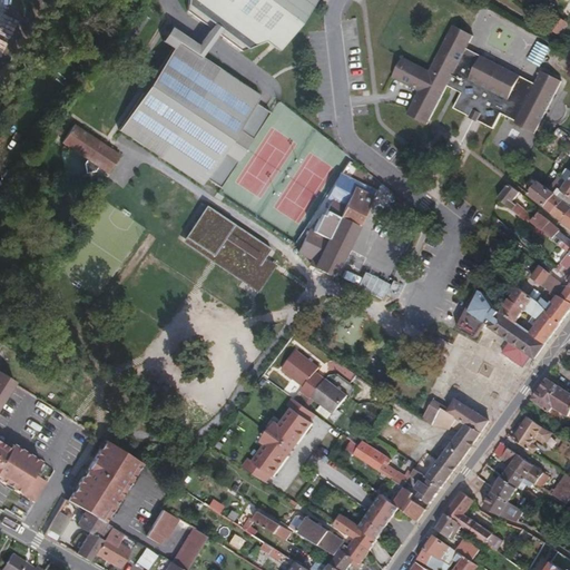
[(265,38),(278,47),(298,21),(287,13),(283,21),(254,0),(185,0),(185,5),(244,47),(265,38)]
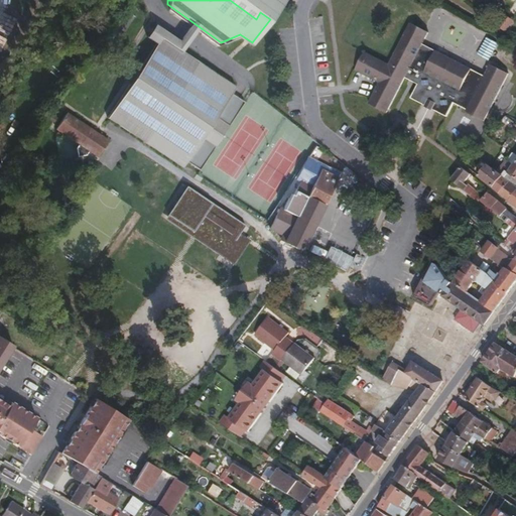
[(274,13),(256,0),(230,0),(256,19),(260,12),(270,19),(274,13)]
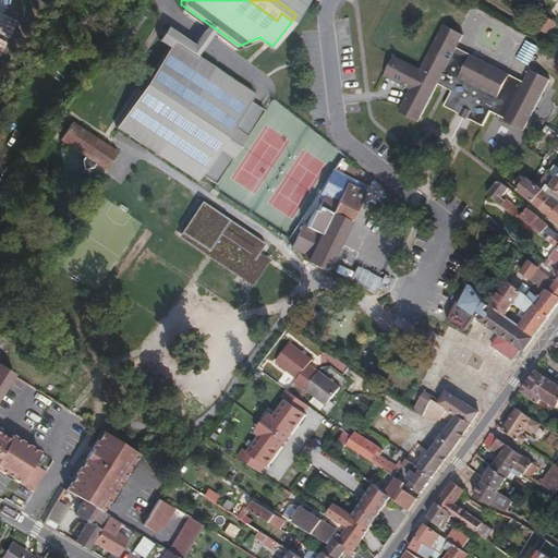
[(277,0),(296,14),(306,0),(277,0)]
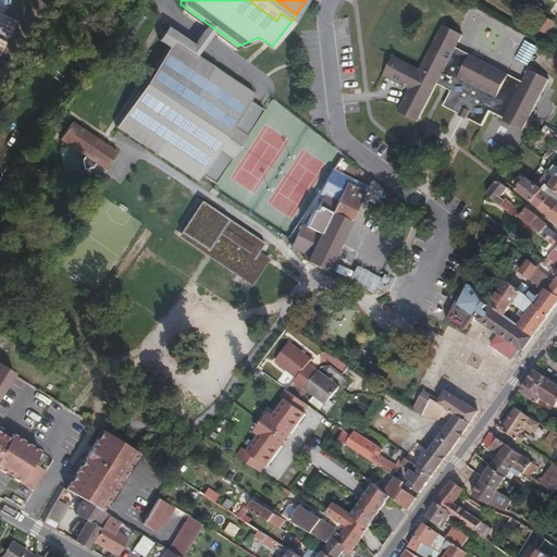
[(181,4),(180,10),(202,27),(209,32),(233,48),(238,46),(181,4)]
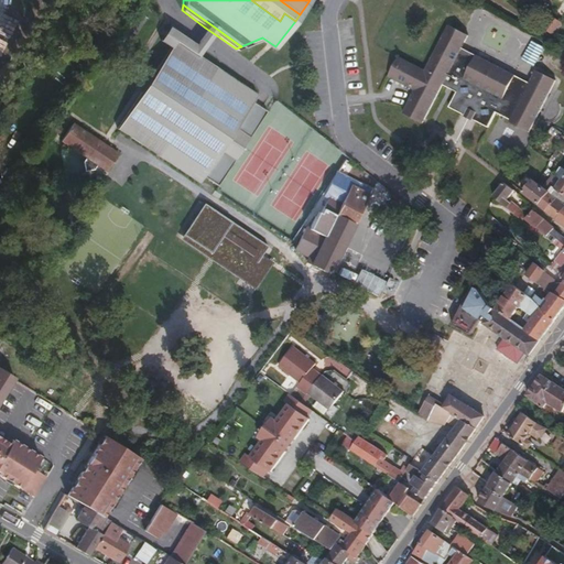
[(543,29),(553,34),(561,22),(551,15),(543,29)]
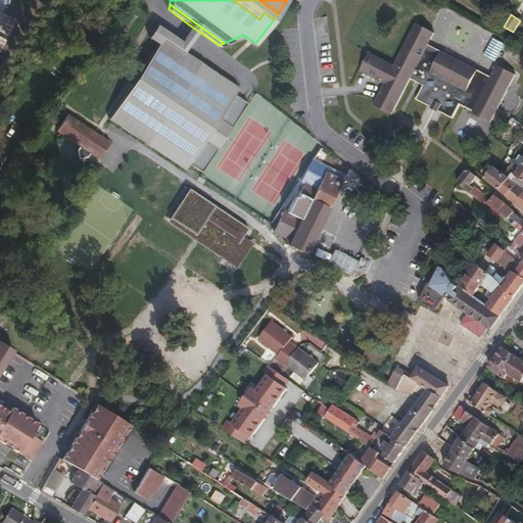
[(383,83),(381,87),(398,99),(410,79),(423,85),(415,99),(430,106),(433,100),(440,104),(437,110),(452,119),(460,104),(472,111),(471,113),(489,123),(515,76),(496,65),(489,77),(427,44),(433,32),(421,26),(415,22),(392,65),(368,52),(359,69),(383,83)]
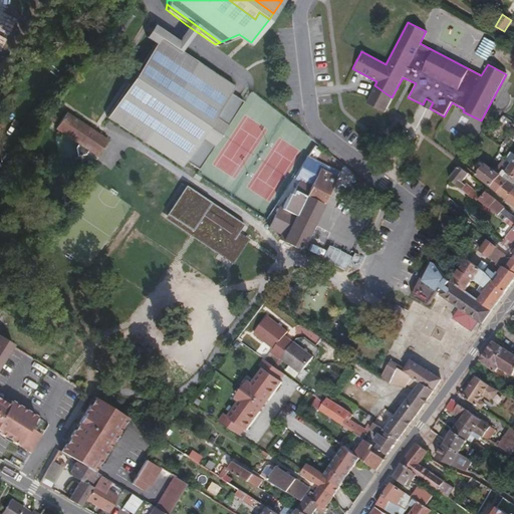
[(164,41),(168,35),(152,24),(144,36),(155,43),(104,117),(178,166),(182,160),(195,169),(240,103),(236,100),(227,94),(232,87),(179,50),(164,41)]
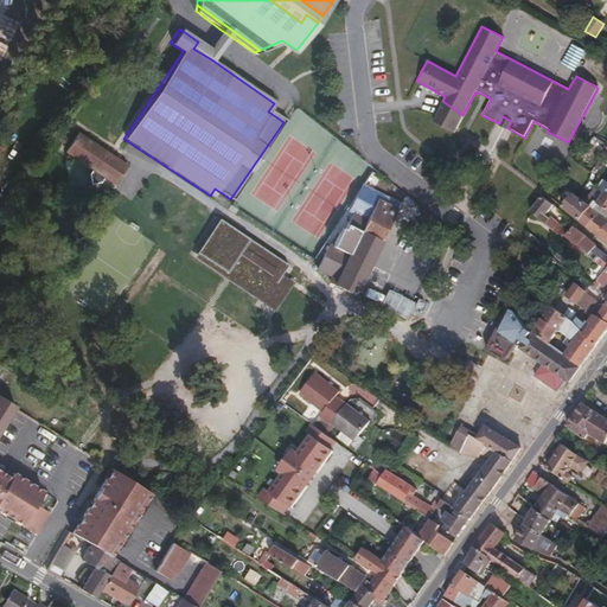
[(221,30),(219,31),(217,34),(224,40),(227,37),(228,34),(221,30)]
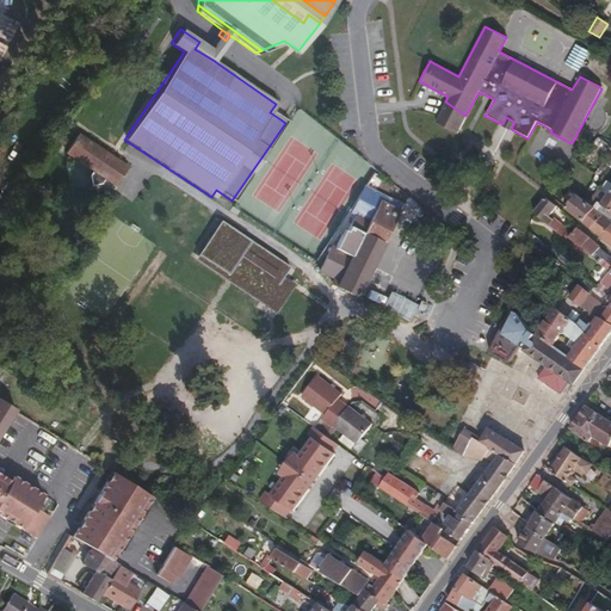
[(215,39),(210,47),(209,49),(216,54),(217,53),(222,45),(226,41),(218,35),(215,39)]
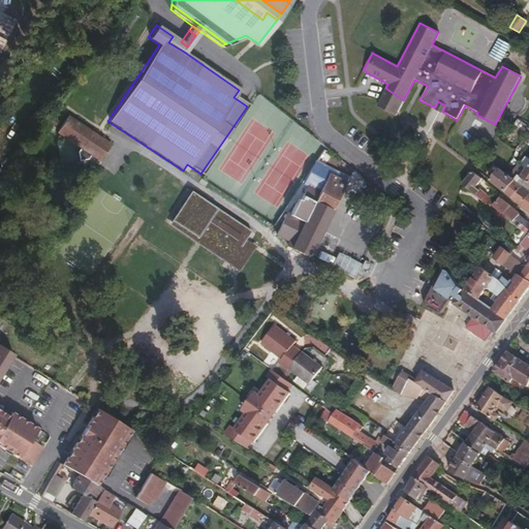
[(184,52),(187,47),(181,42),(173,36),(168,42),(184,52)]
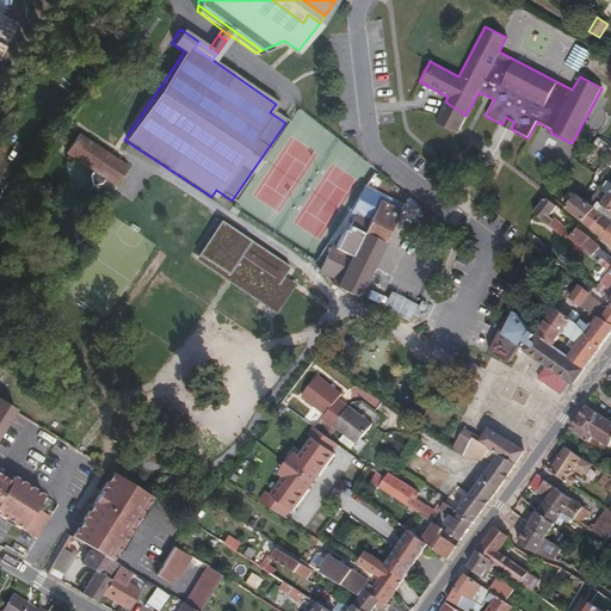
[(466,116),(445,102),(440,111),(461,125),(466,116)]
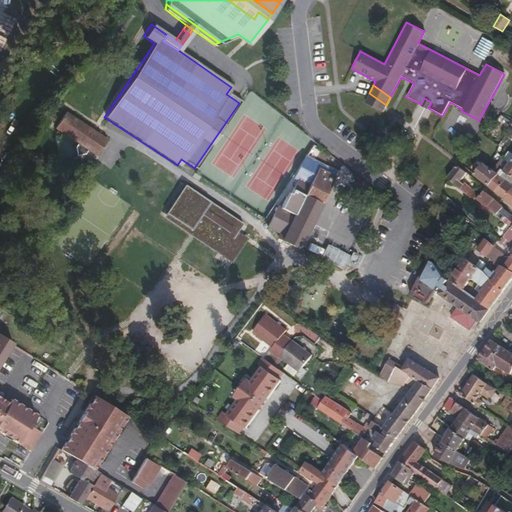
[(364,102),(382,112),(386,105),(369,93),(364,102)]
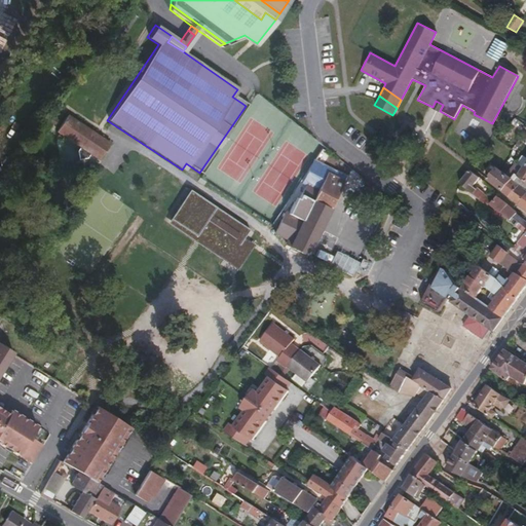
[(440,111),(443,105),(436,101),(433,107),(431,109),(439,113),(440,111)]
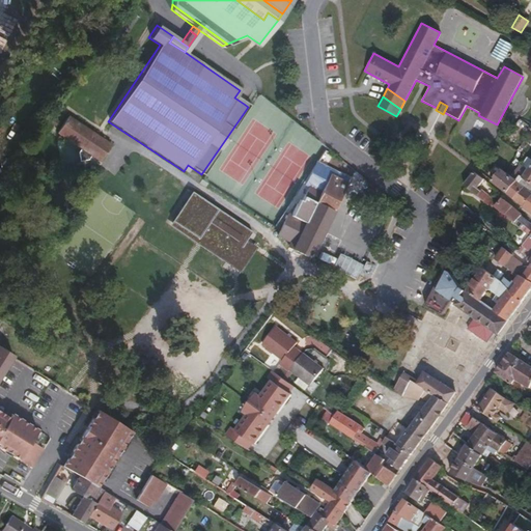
[(99,161),(109,145),(66,116),(55,133),(57,134),(78,147),(76,151),(79,160),(88,158),(89,156),(99,161)]
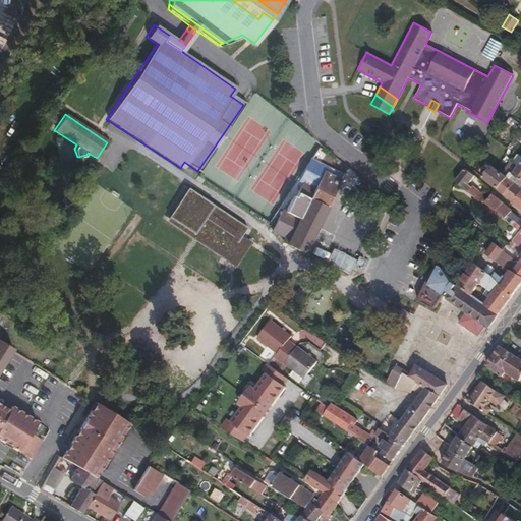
[(458,160),(460,157),(453,151),(451,154),(458,160)]
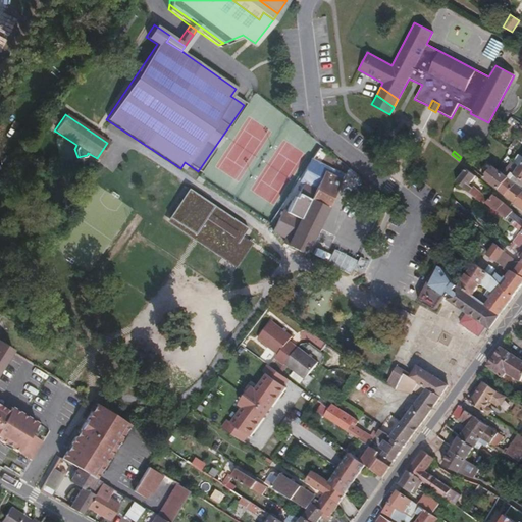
[(487,170),(483,176),(499,188),(507,177),(496,169),(482,159),(479,163),(487,170)]
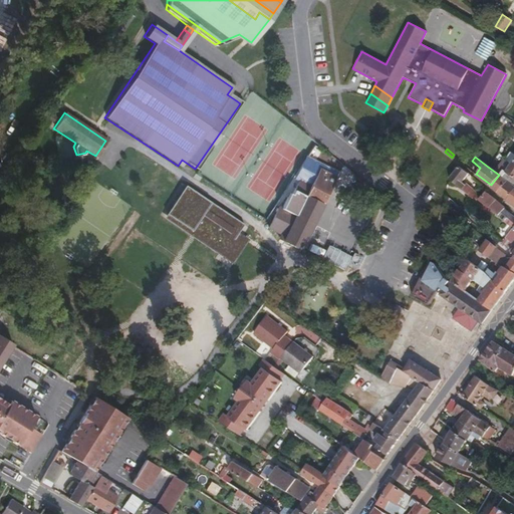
[(302,171),(297,182),(305,186),(314,167),(320,170),(322,168),(309,161),(303,172),(302,171)]
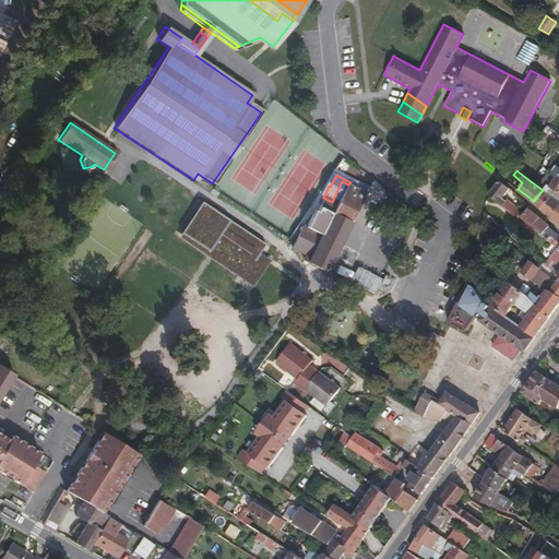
[(558,194),(558,180),(556,177),(555,178),(548,187),(558,194)]
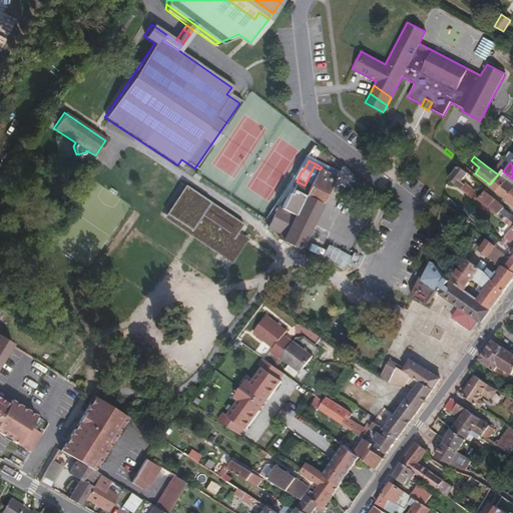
[(447,178),(448,179),(466,194),(470,188),(464,183),(462,183),(460,181),(467,172),(457,165),(447,178)]
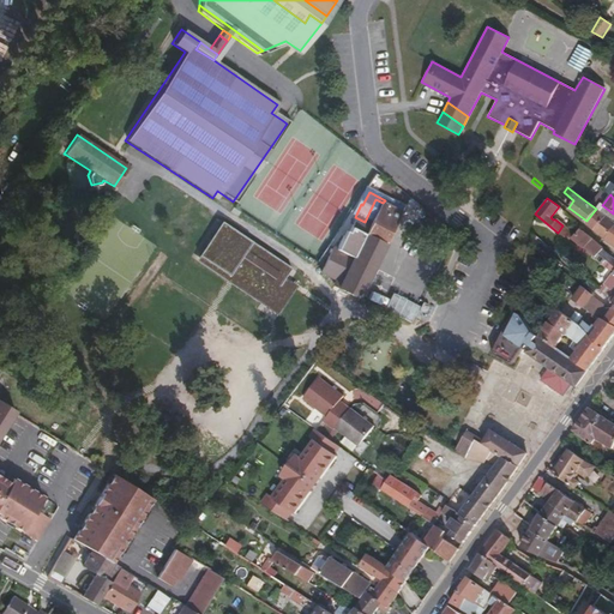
[(375,199),(365,222),(348,254),(339,270),(335,278),(332,284),(356,296),(399,212),(383,203),(375,199)]
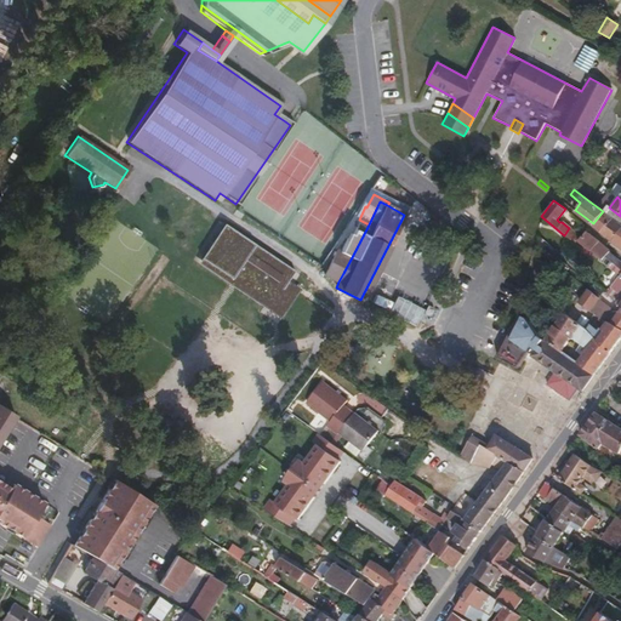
[(620,224),(620,222),(620,216),(609,208),(605,212),(611,218),(620,224)]
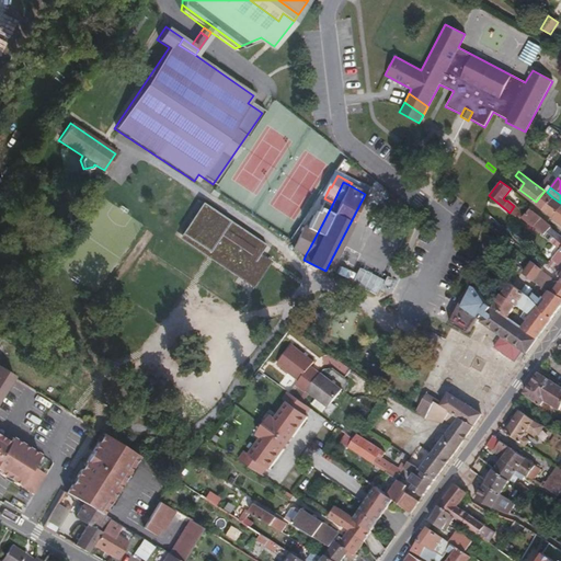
[(536,203),(536,204),(542,208),(552,197),(547,192),(545,191),(536,202),(536,203)]
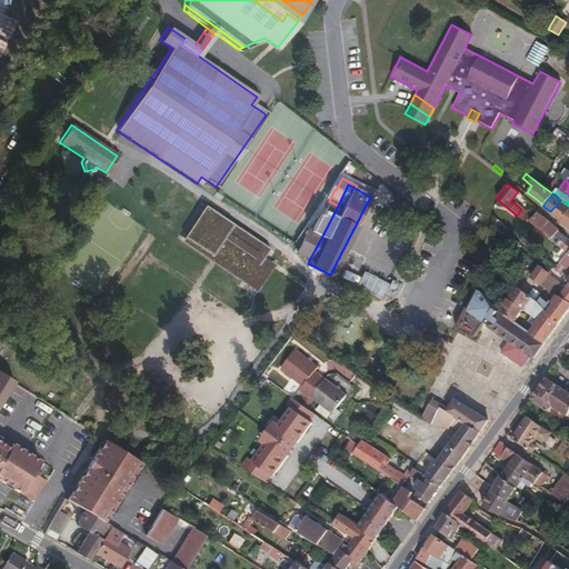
[(560,200),(550,211),(560,220),(568,208),(568,206),(560,200)]
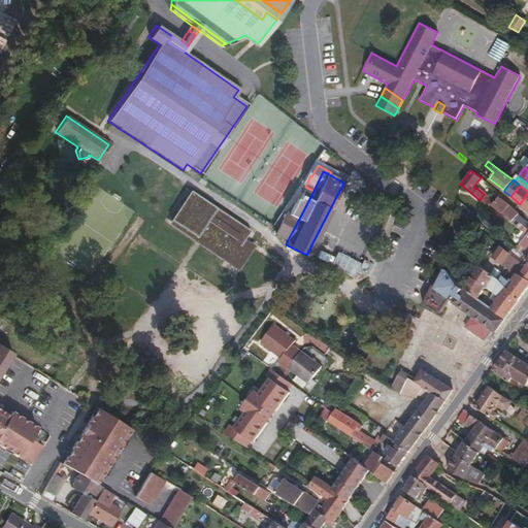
[(193,191),(170,225),(239,271),(257,245),(248,239),(253,231),(193,191)]
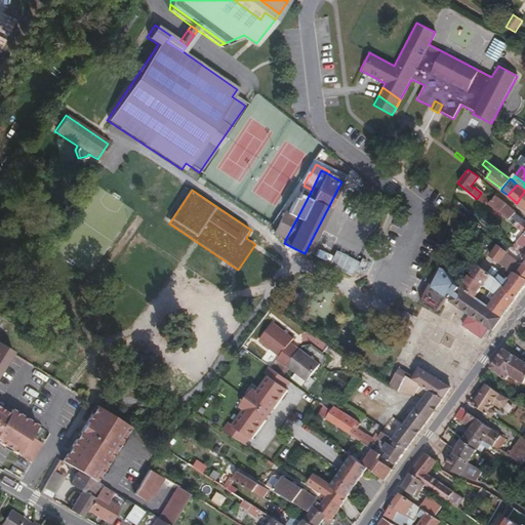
[(485,196),(481,193),(477,199),(486,207),(488,205),(491,201),(485,196)]
